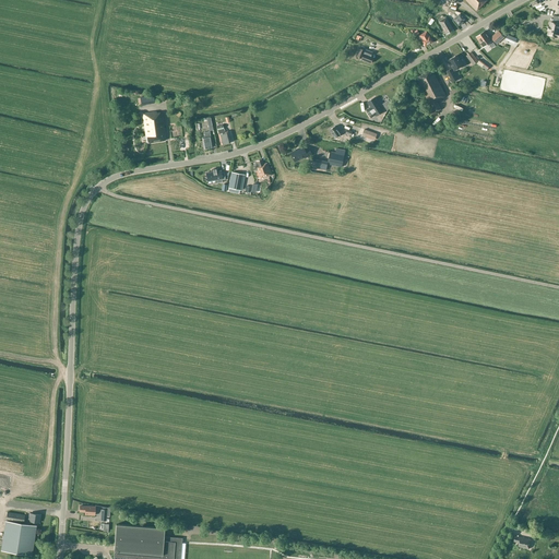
[(440,0),(439,4),(451,9),(456,10),(458,6),(451,3),(451,2),(443,0),(440,0)]
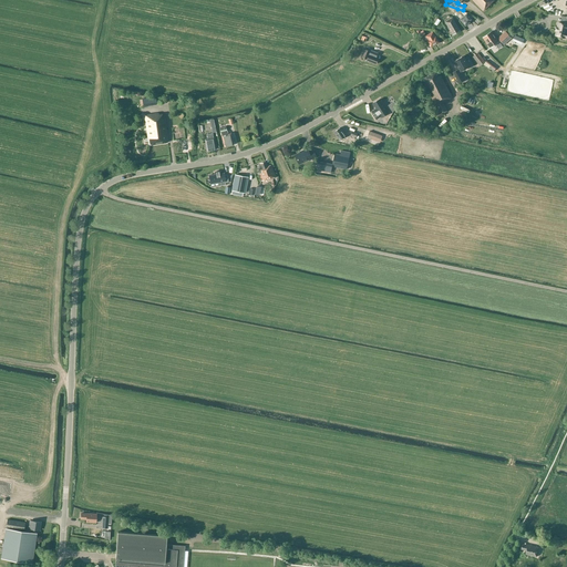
[(472,0),(483,11),(494,0),(472,0)]
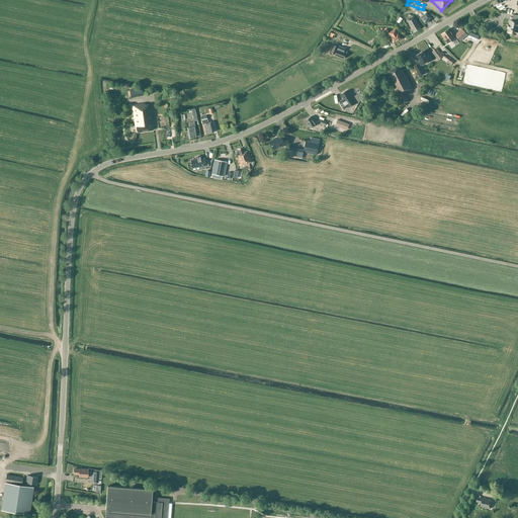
[(378,19),(384,21),(387,12),(381,10),(378,19)]
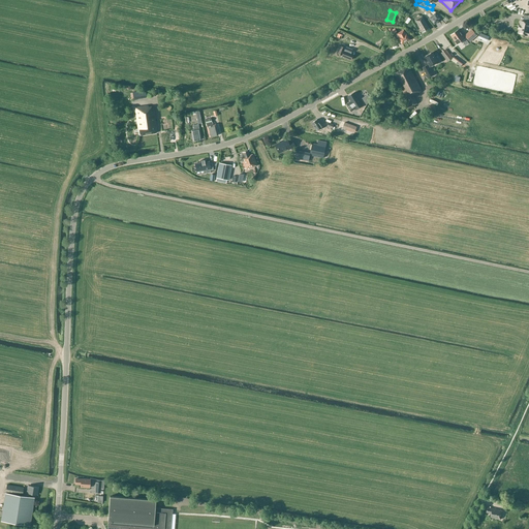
[(429,18),(434,24),(439,21),(438,20),(440,18),(436,12),(429,18)]
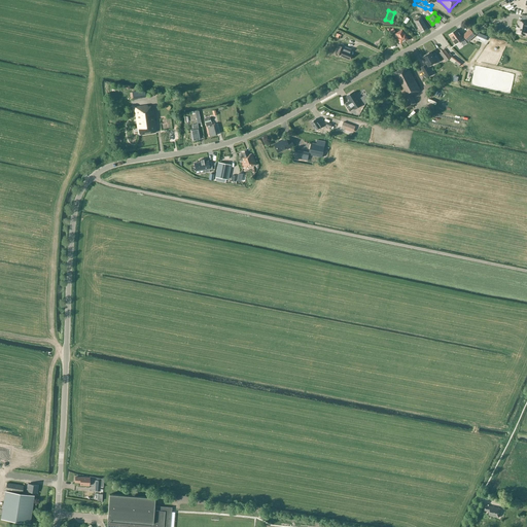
[(519,21),(518,25),(517,25),(517,29),(517,33),(526,35),(526,30),(526,26),(526,14),(526,15),(522,14),(521,22),(519,21)]
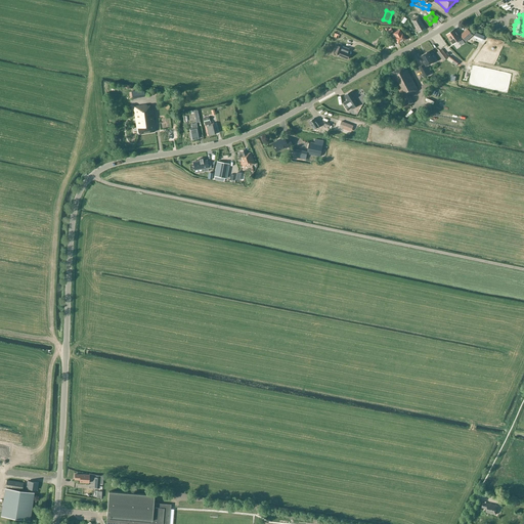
[(419,32),(426,28),(419,16),(411,20),(419,32)]
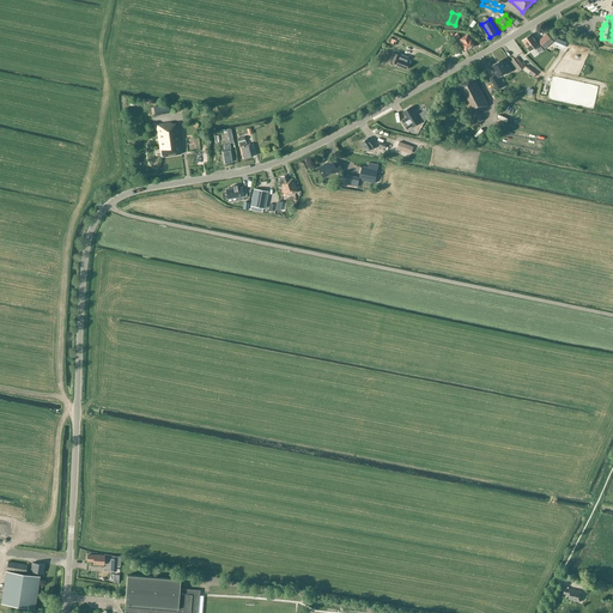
[(529,50),(534,46),(535,48),(540,44),(532,34),(522,41),(529,50)]
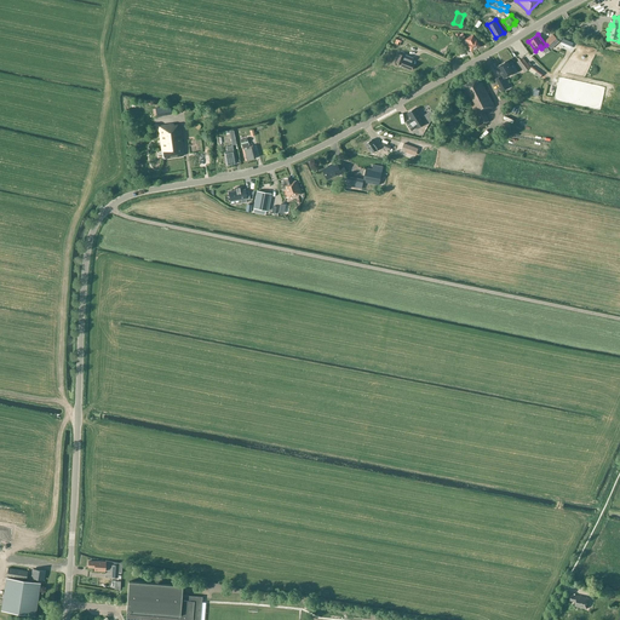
[(560,41),(552,34),(544,41),(551,50),(560,41)]
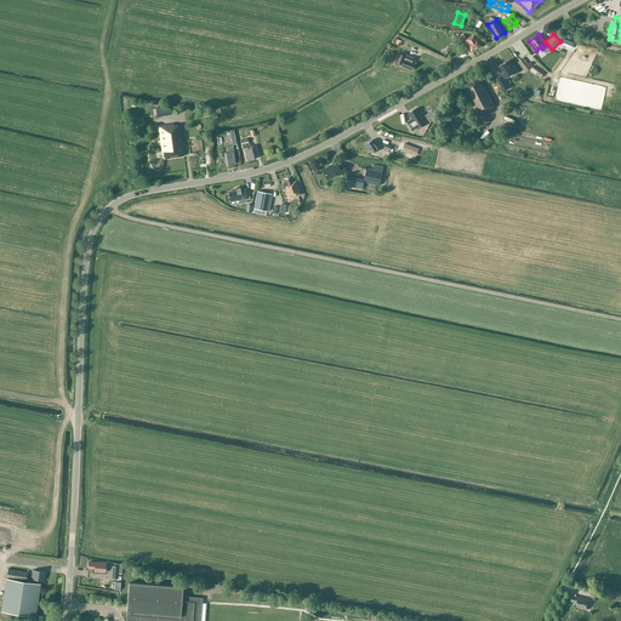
[(472,51),(480,46),(477,40),(474,35),(467,40),(468,44),(468,45),(472,51)]
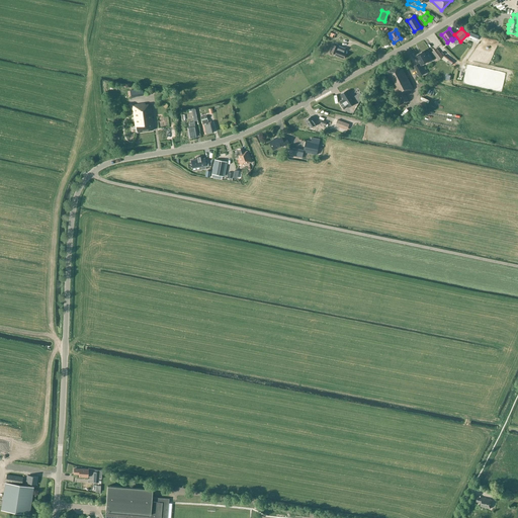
[(479,36),(470,32),(468,37),(477,40),(479,36)]
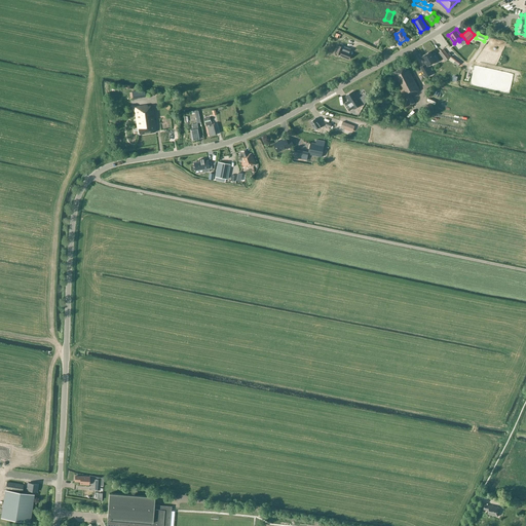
[(349,60),(351,54),(349,53),(350,49),(344,46),(343,47),(339,46),(336,53),(340,54),(340,55),(349,60)]
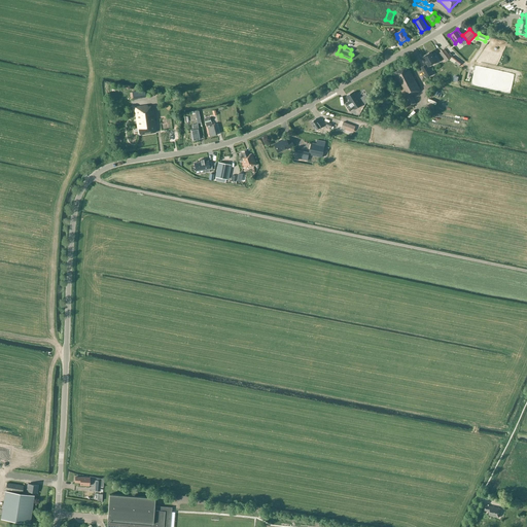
[(445,49),(442,51),(440,53),(446,62),(451,58),(445,49)]
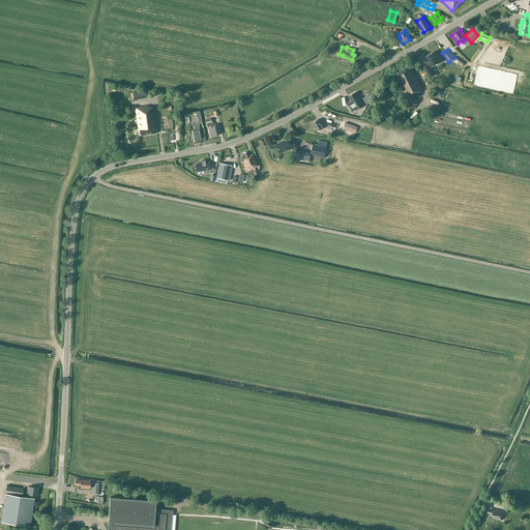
[(434,52),(425,57),(431,67),(439,62),(434,52)]
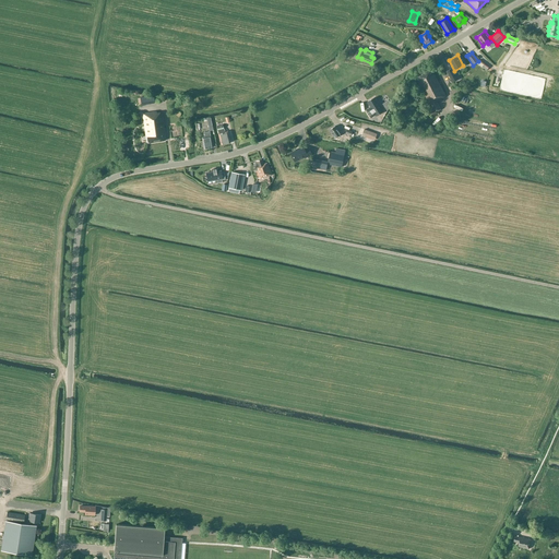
[(451,68),(447,71),(453,82),(458,79),(451,68)]
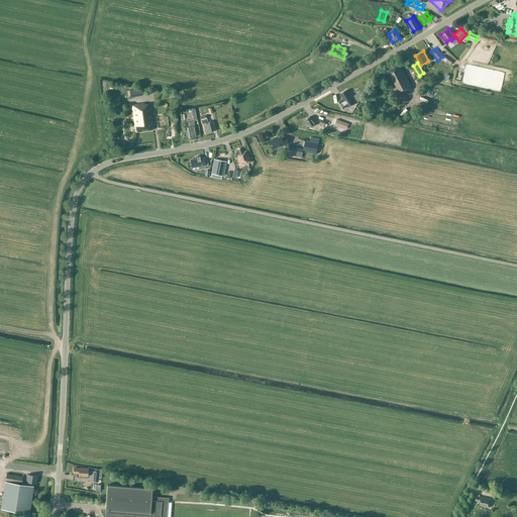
[(399,65),(385,72),(399,98),(400,102),(397,104),(399,108),(405,105),(405,104),(408,101),(405,94),(409,92),(408,91),(412,89),(399,65)]
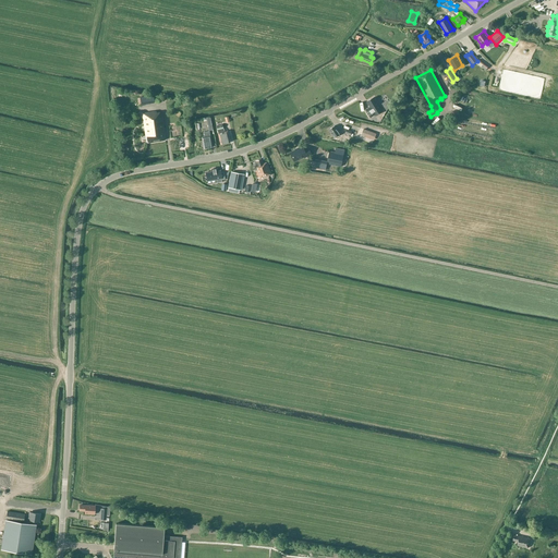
[(140,97),(141,106),(155,104),(154,95),(140,97)]
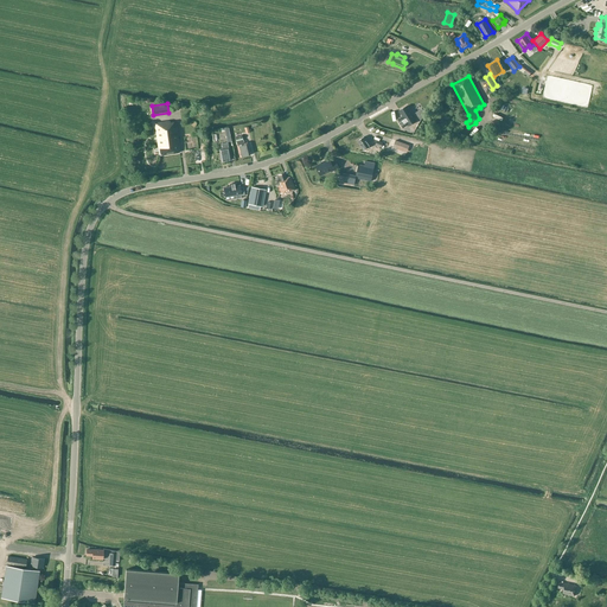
[(410,110),(407,106),(398,110),(402,116),(397,120),(403,128),(408,126),(408,127),(417,121),(410,110)]
